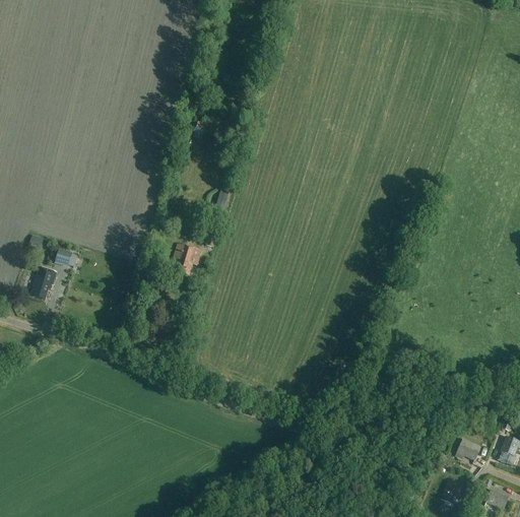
[(214,210),(222,212),(230,190),(220,187),(214,210)]
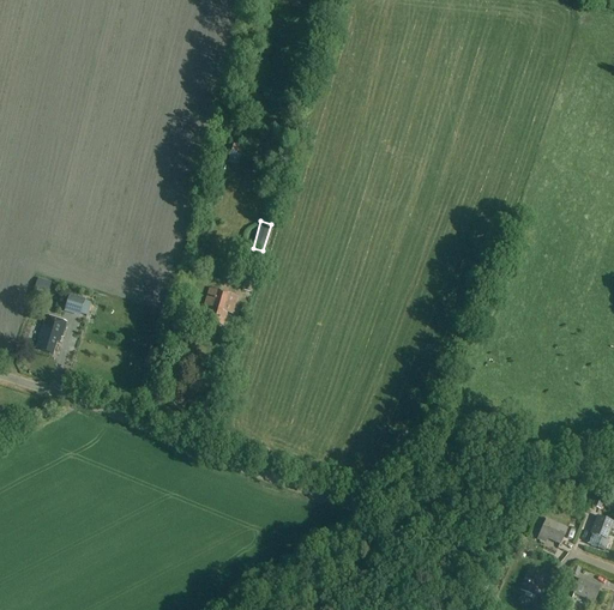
[(246,273),(241,288),(251,290),(256,276),(246,273)]
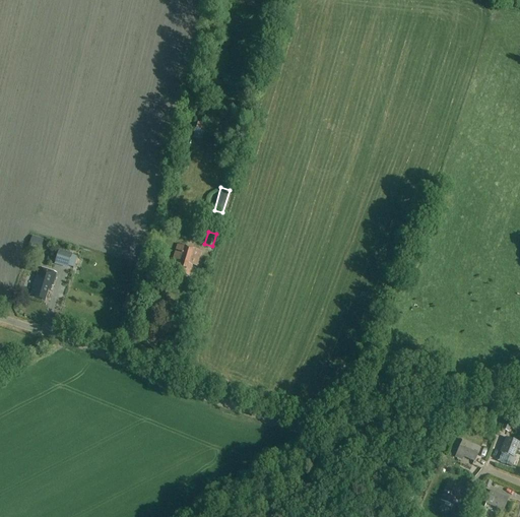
[(196,264),(201,249),(177,242),(173,256),(180,258),(177,269),(189,273),(192,263),(196,264)]
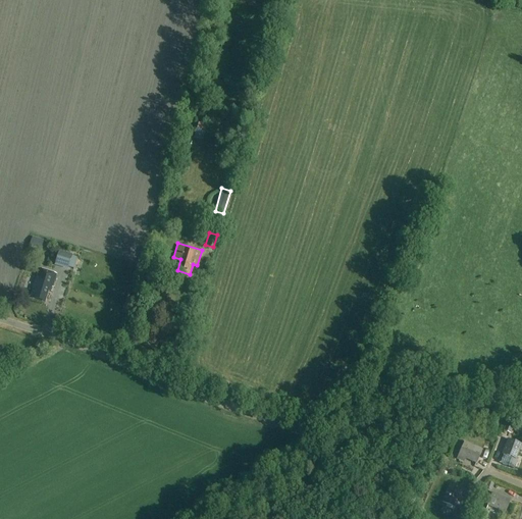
[(72,253),(58,249),(54,263),(68,267),(72,253)]
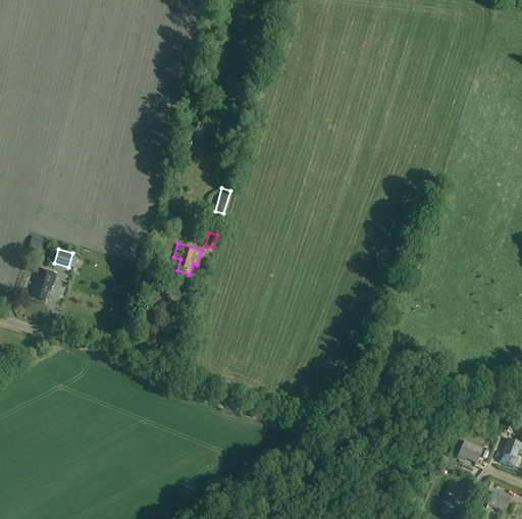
[(56,271),(40,266),(31,296),(45,300),(48,289),(51,290),(56,271)]
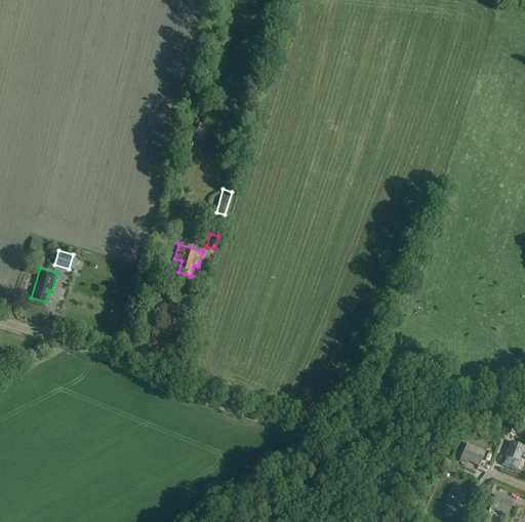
[(517,426),(509,423),(506,431),(513,434),(517,426)]
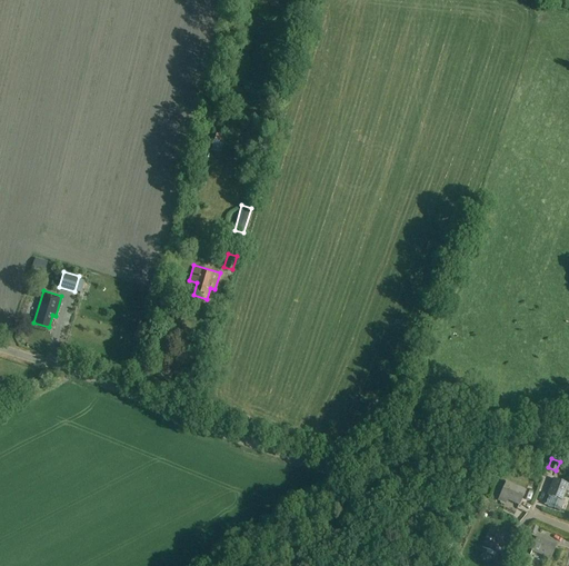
[(526,494),(543,500),(550,480),(532,474),(526,494)]
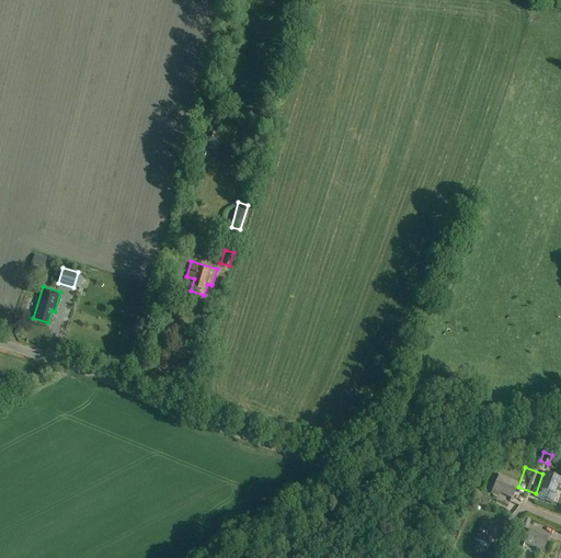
[(560,475),(547,470),(537,496),(546,499),(549,490),(554,492),(559,481),(560,481),(560,475)]
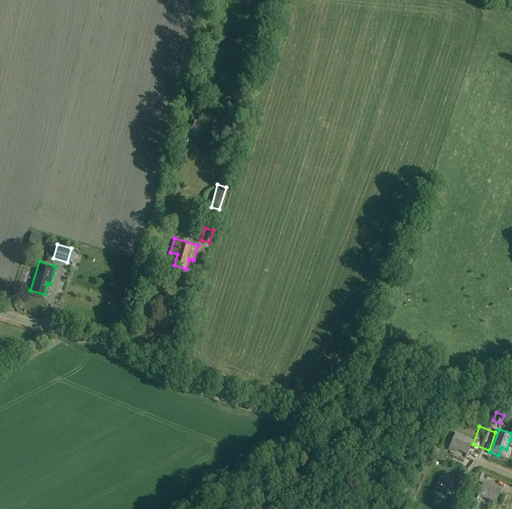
[(466,455),(473,439),(456,432),(449,448),(455,450),(457,447),(467,451),(466,455)]
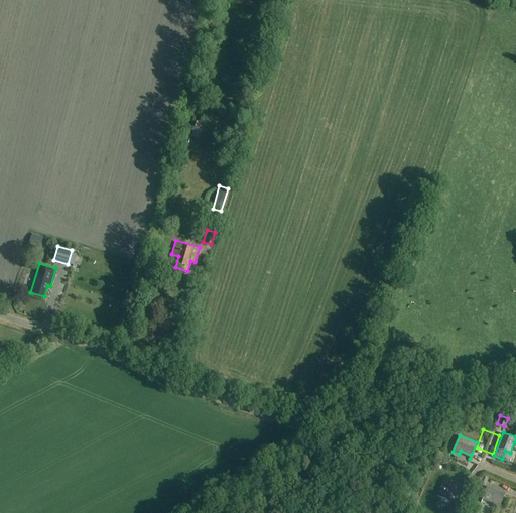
[(444,444),(441,451),(449,455),(453,450),(444,444)]
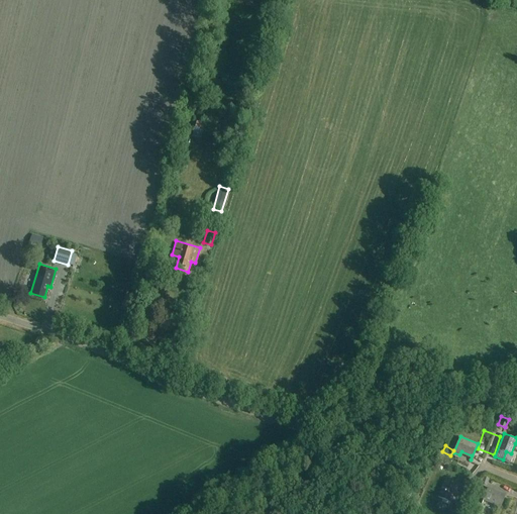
[(439,452),(436,458),(442,461),(445,454),(439,452)]
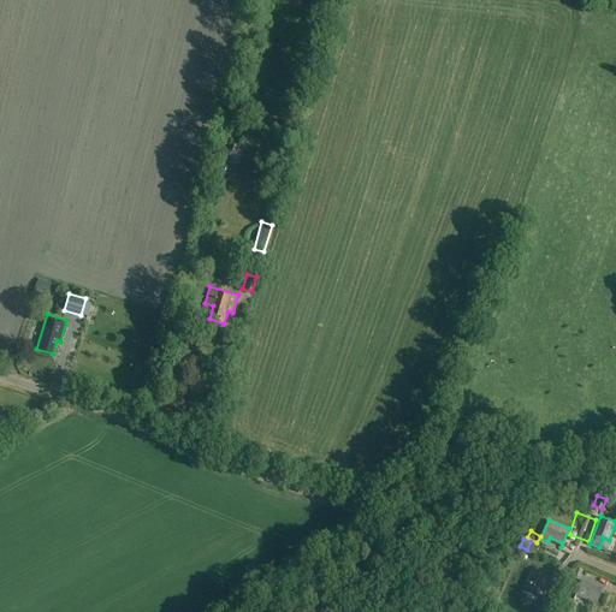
[(535,600),(543,583),(548,584),(551,577),(532,568),(522,589),(537,595),(535,600)]
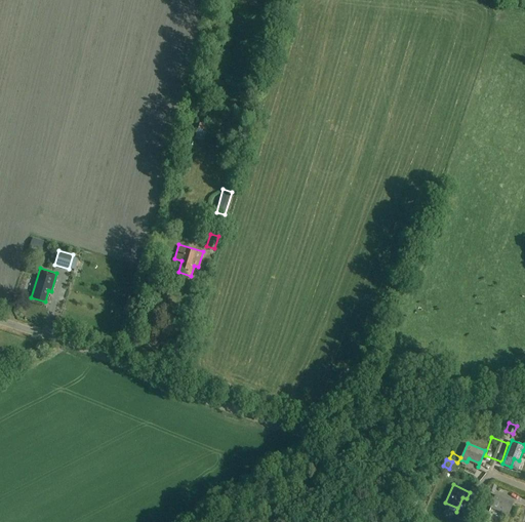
[(514,500),(496,493),(489,509),(490,510),(491,506),(502,510),(500,514),(508,516),(514,500)]
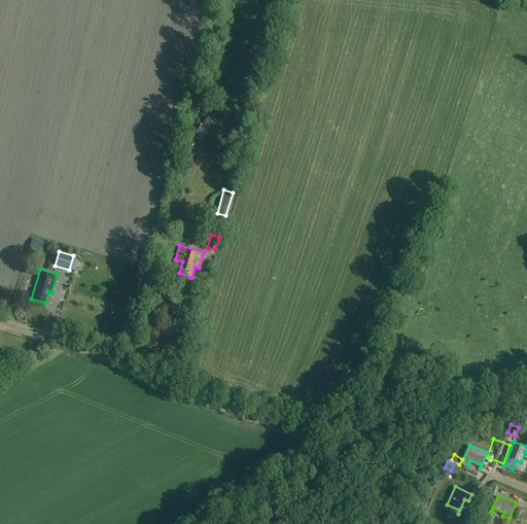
[(446,523),(451,515),(446,512),(437,523),(446,523)]
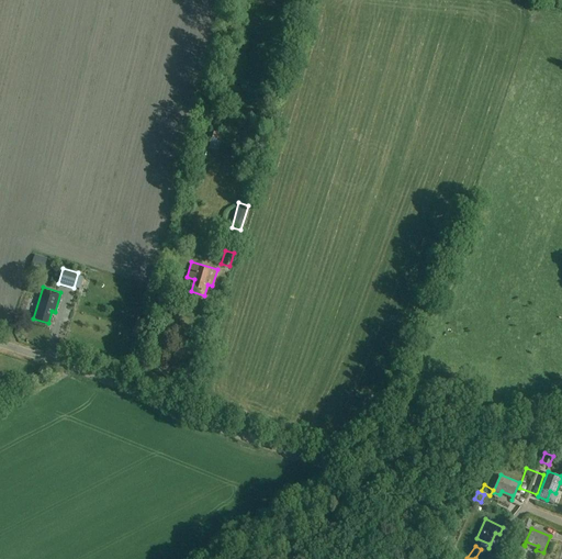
[(486,558),(496,558),(501,550),(492,547),(486,558)]
